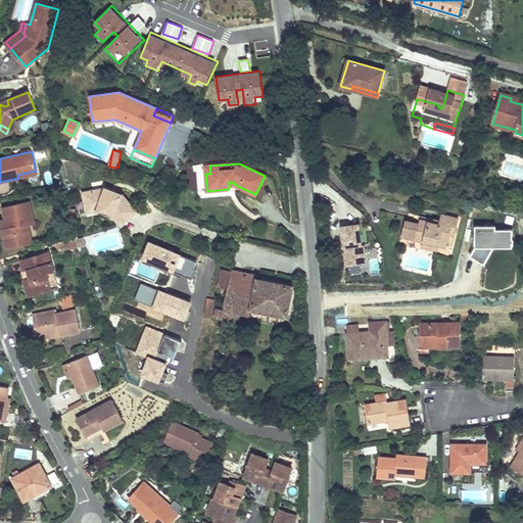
[(111,214),(121,225),(136,211),(122,195),(115,196),(107,193),(105,189),(83,193),(86,206),(96,204),(98,210),(102,210),(111,214)]
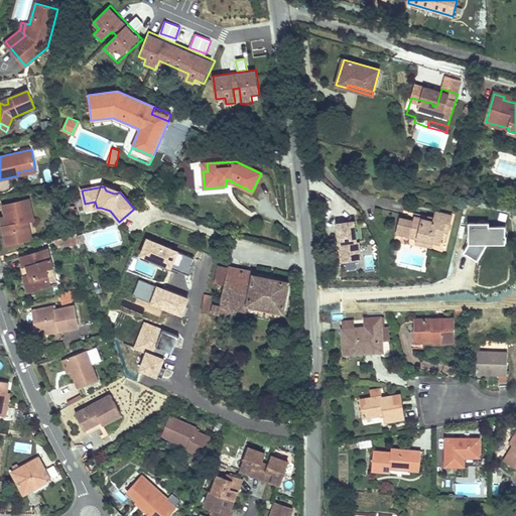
[(1,219),(7,245),(26,240),(24,230),(29,229),(27,222),(33,220),(29,200),(3,206),(6,218),(1,219)]
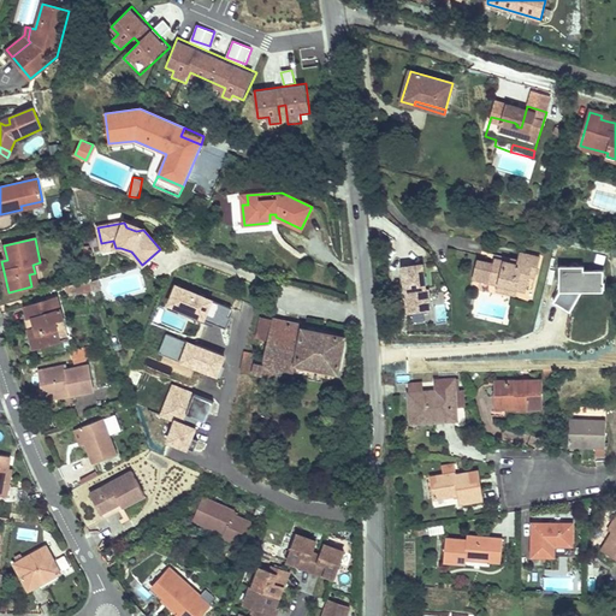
[(101,243),(102,250),(116,248),(113,241),(101,243)]
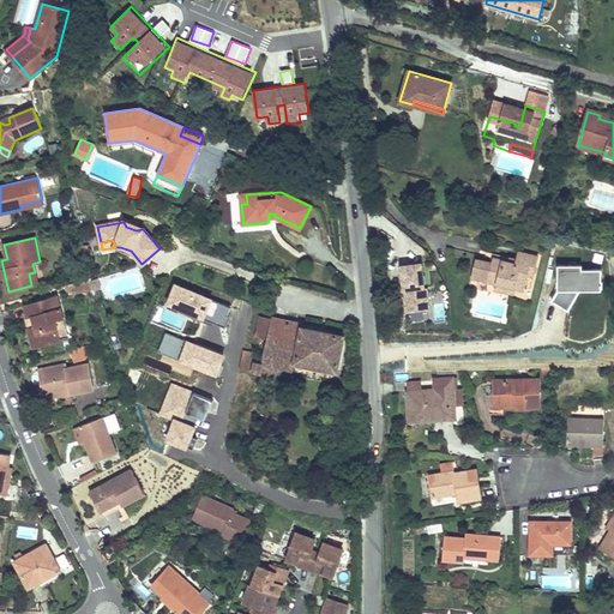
[(516,288),(524,290),(528,275),(534,276),(537,257),(517,252),(516,260),(515,264),(492,258),(491,264),(487,281),(495,283),(494,289),(513,294),(516,288)]
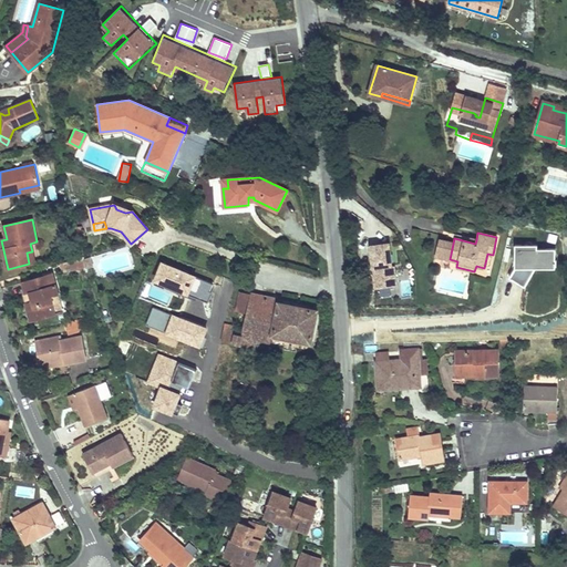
[(435,256),(450,259),(453,244),(440,240),(435,256)]
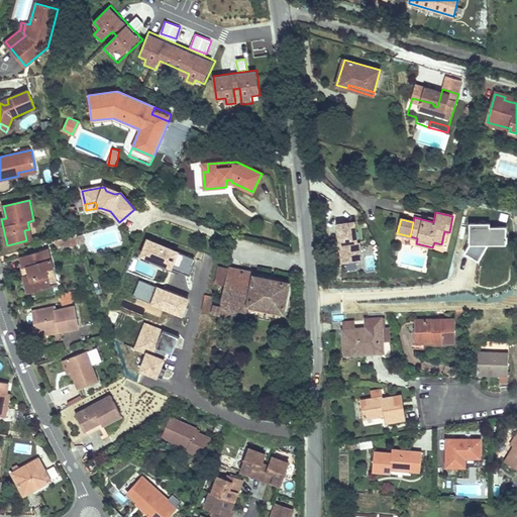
[(356,241),(354,221),(334,223),(335,246),(339,246),(340,261),(363,257),(360,241),(356,241)]
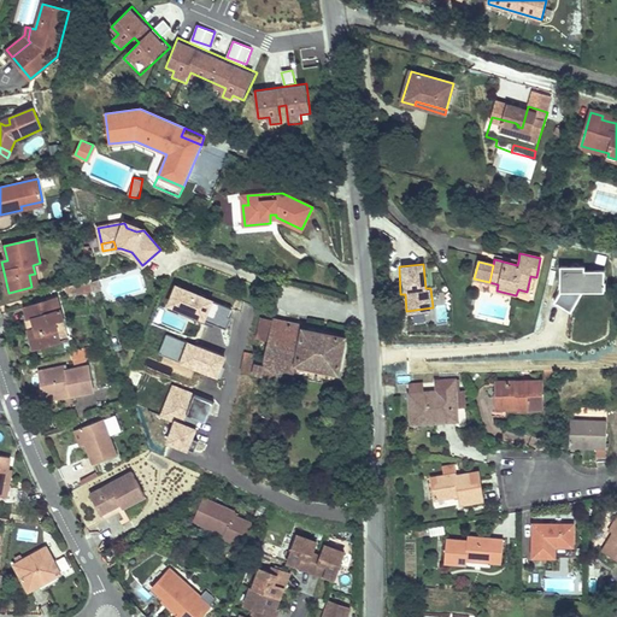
[(586,266),(559,266),(562,294),(554,303),(571,313),(583,293),(604,292),(606,271),(586,271),(586,266)]
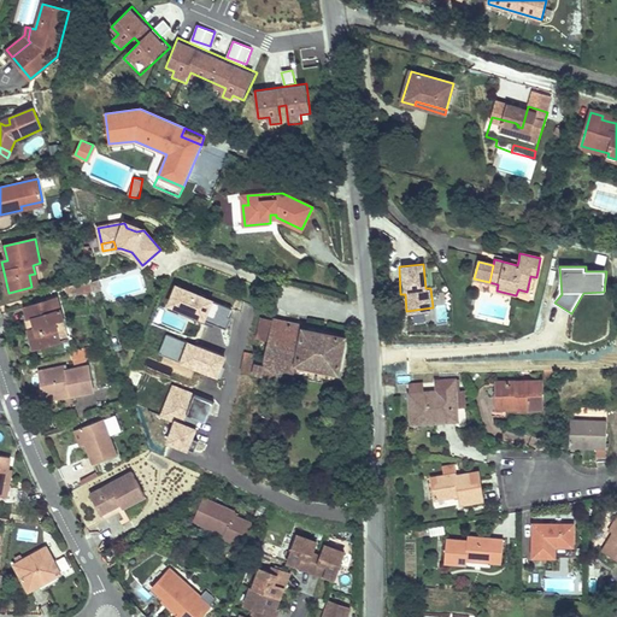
[(94,292),(90,280),(74,286),(78,297),(94,292)]
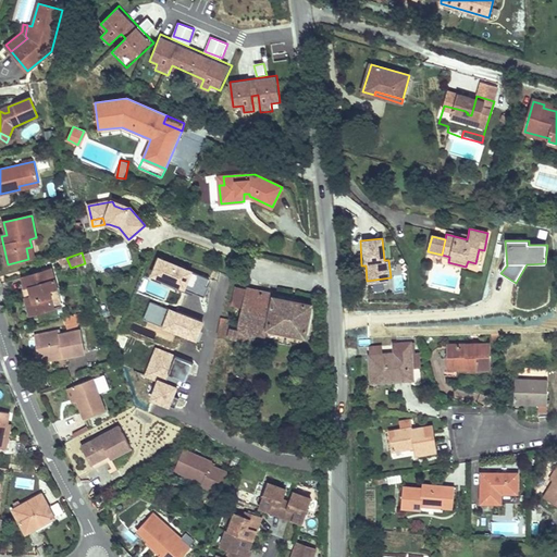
[(194,271),(159,257),(151,276),(186,291),(194,271)]
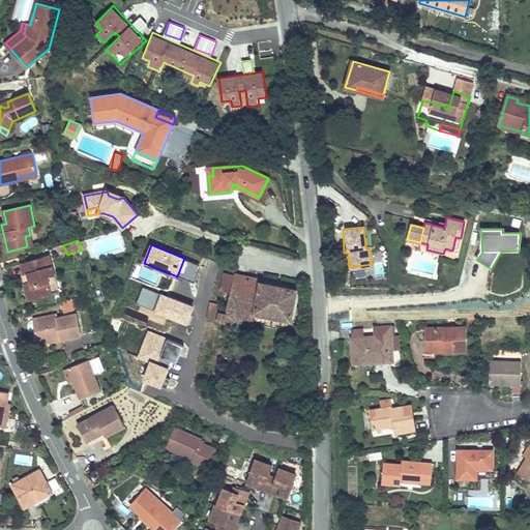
[(54,274),(49,256),(25,263),(30,281),(24,283),(29,299),(53,293),(48,276),(54,274)]
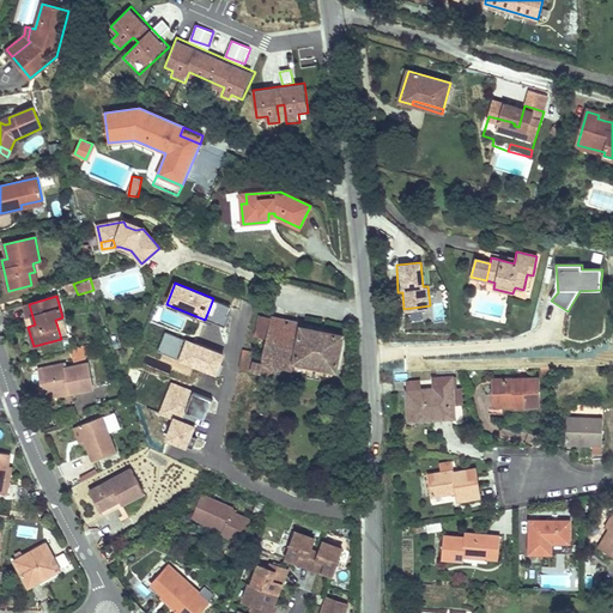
[(35,325),(29,304),(25,305),(28,316),(25,317),(28,327),(35,325)]
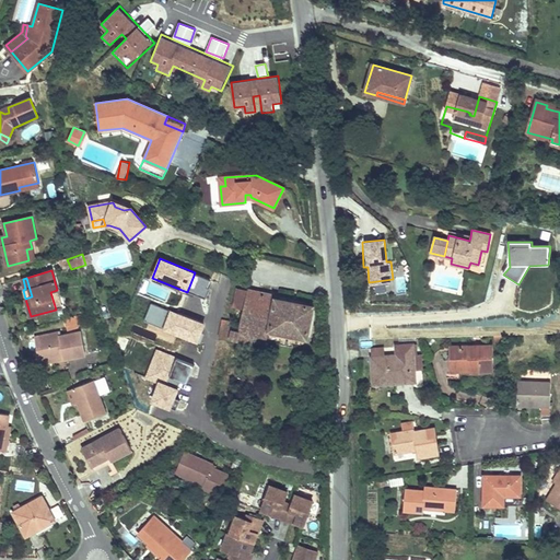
[(248,291),(237,288),(234,304),(244,306),(248,291)]
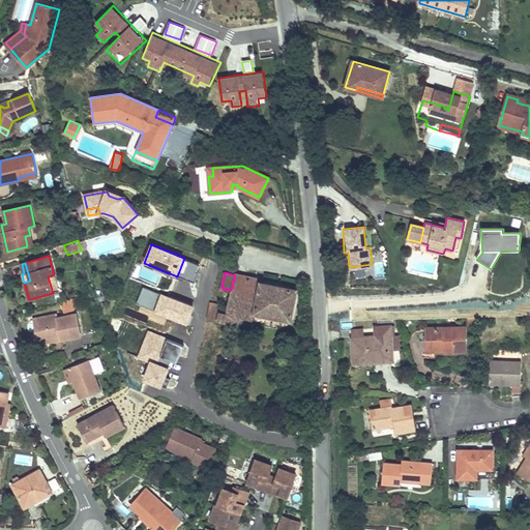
[(59,291),(54,274),(48,276),(53,293),(59,291)]
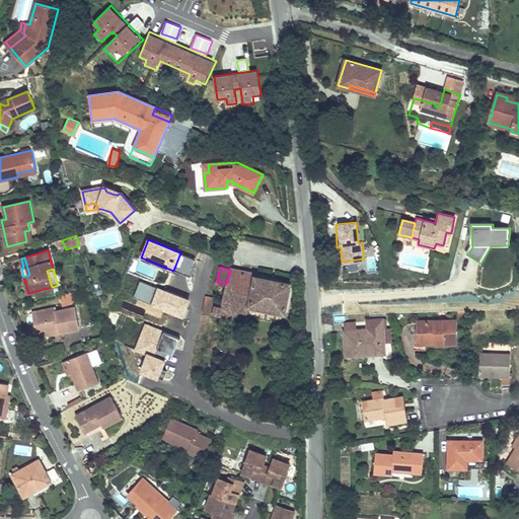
[(291,284),(255,277),(256,275),(230,270),(226,284),(223,299),(207,296),(204,312),(233,319),(235,310),(236,304),(244,305),(284,313),(291,284)]
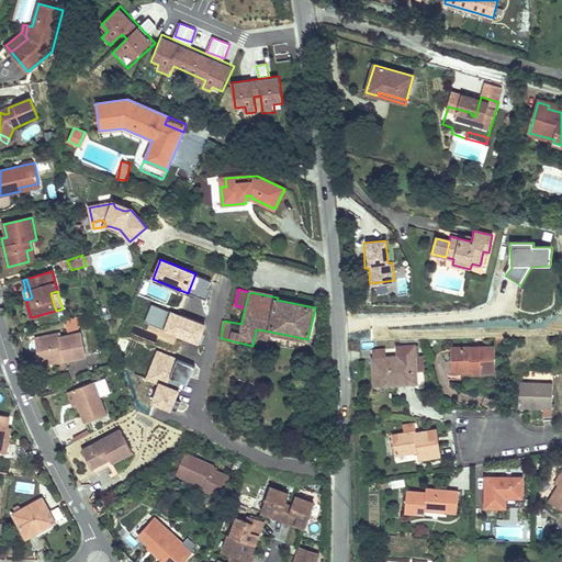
[(199,344),(206,325),(150,304),(144,322),(199,344)]
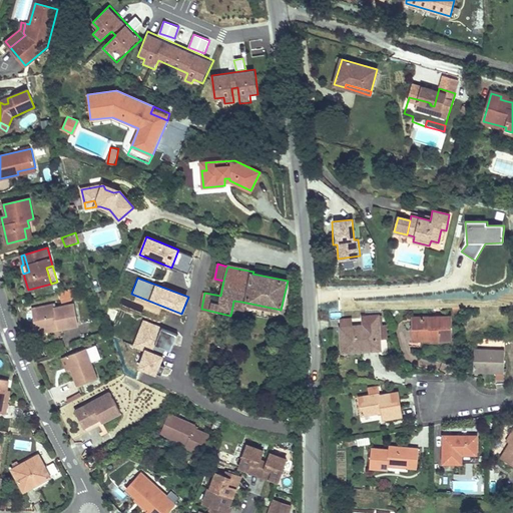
[(74,295),(72,289),(59,293),(61,303),(69,301),(68,297),(74,295)]
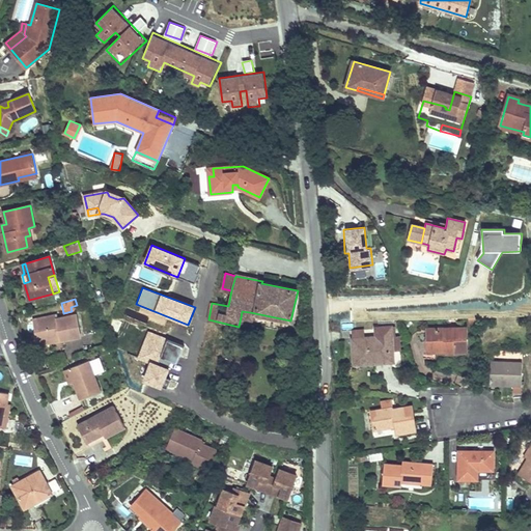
[(77,315),(57,318),(57,315),(37,319),(39,329),(35,330),(37,340),(59,336),(60,340),(81,337),(77,315)]
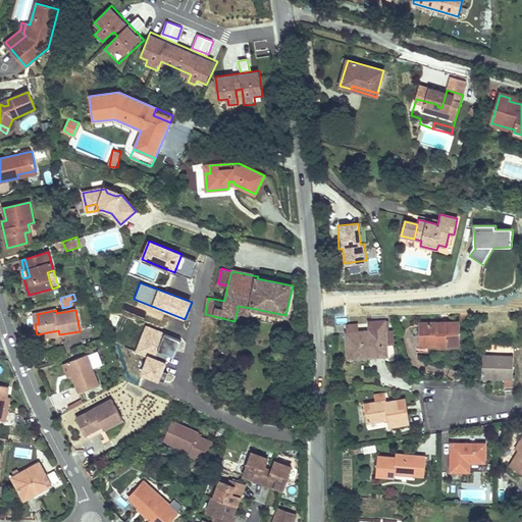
[(345,326),(344,316),(334,316),(335,326),(345,326)]
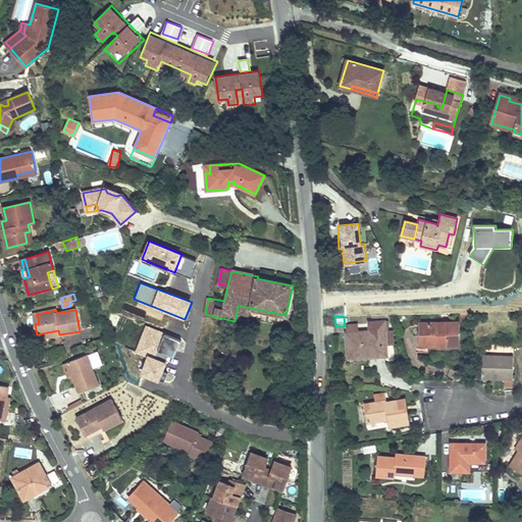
[(348,358),(386,355),(386,347),(385,331),(384,322),(369,323),(370,332),(358,333),(347,334),(348,358)]
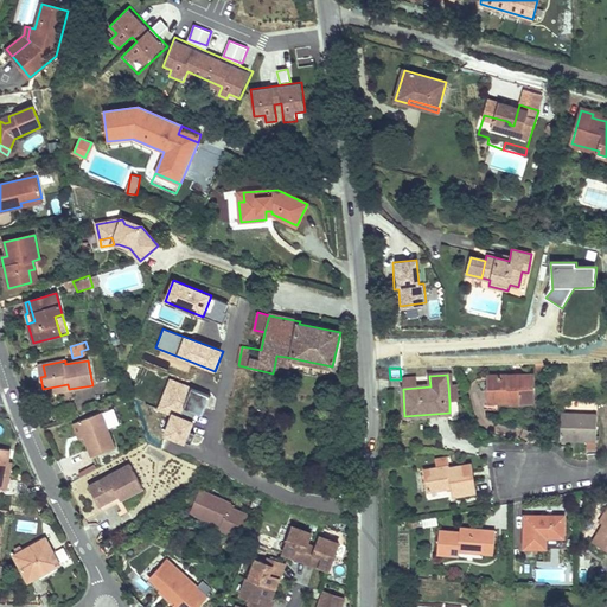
[(489,377),(489,402),(534,401),(532,376),(489,377)]
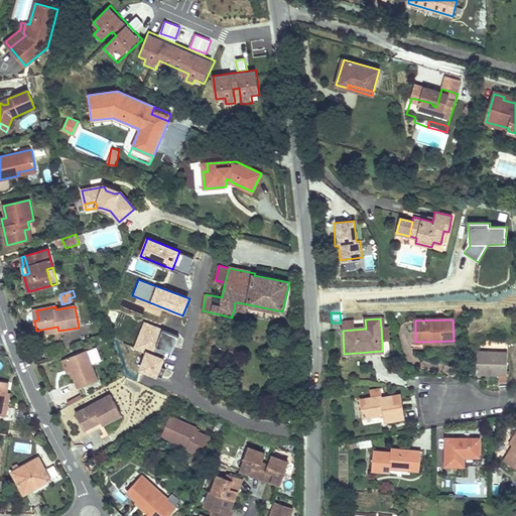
[(342,323),(343,331),(354,330),(354,321),(342,323)]
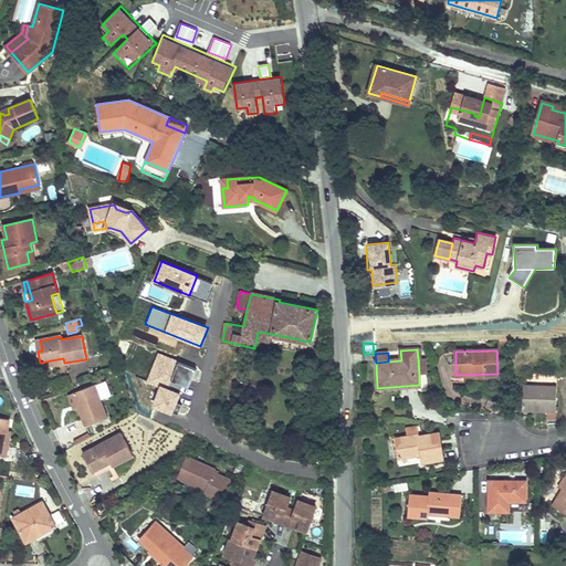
[(195,370),(158,354),(146,381),(158,387),(149,407),(175,417),(195,370)]
